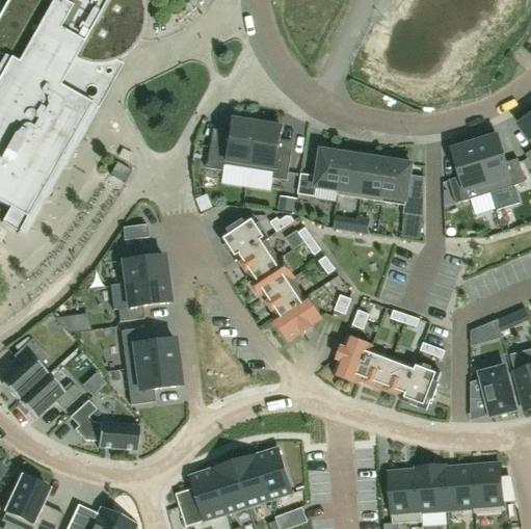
[(81,136),(82,135),(99,105),(77,93),(86,76),(94,61),(107,60),(114,58),(118,56),(129,49),(137,40),(138,37),(143,28),(145,16),(144,3),(143,0),(6,0),(0,12),(0,52),(3,54),(0,59),(0,201),(9,206),(6,213),(30,227),(65,163),(65,164),(81,136)]
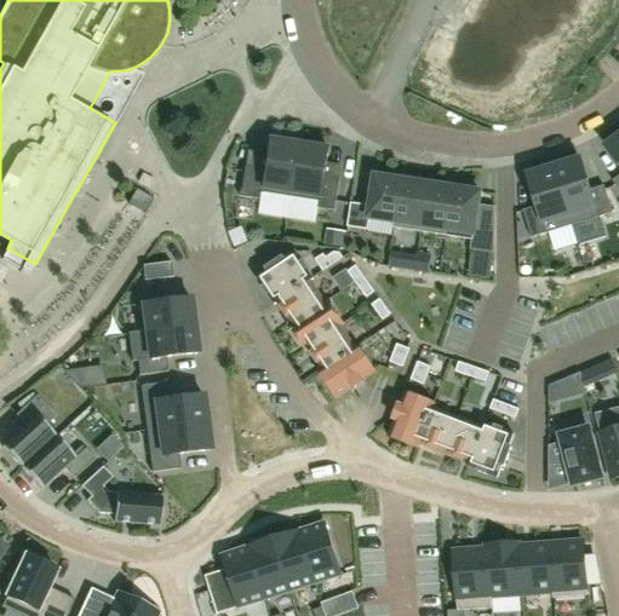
[(514,62),(531,70),(562,0),(470,0),(466,7),(473,10),(456,46),(510,72),(514,62)]
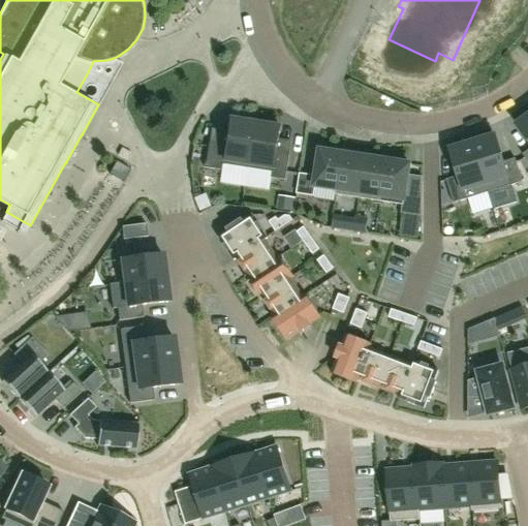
[(397,87),(420,98),(430,78),(406,66),(397,87)]
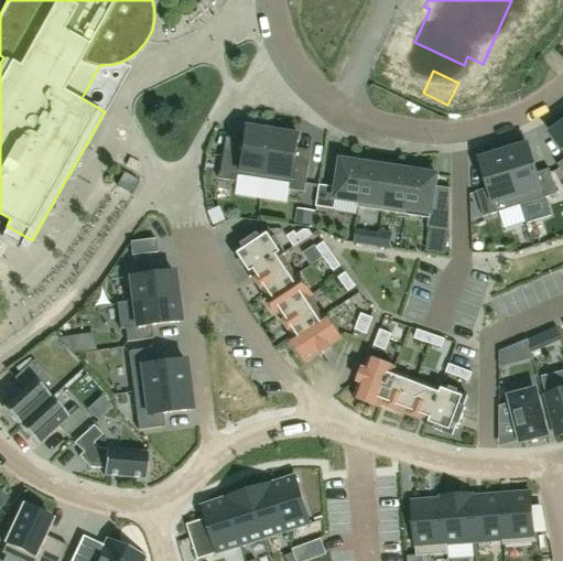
[(562,121),(550,132),(562,149),(562,158),(555,163),(562,173),(562,121)]
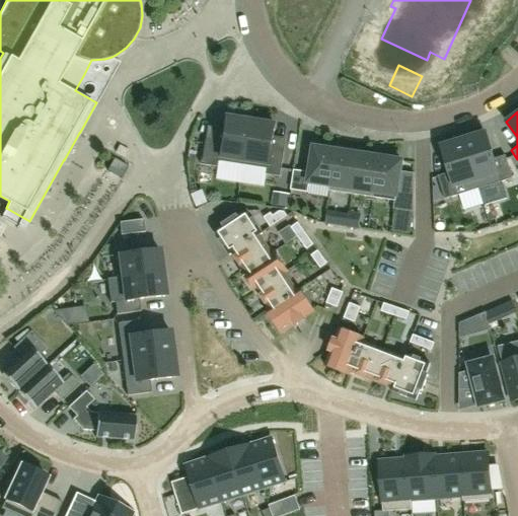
[(219,141),(203,138),(199,162),(217,165),(218,159),(242,163),(248,119),(223,115),(219,141)]
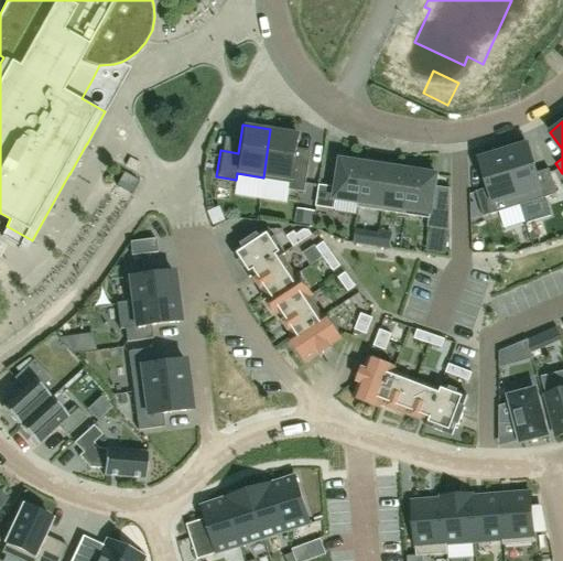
[(288,187),(303,190),(307,164),(293,162),(298,133),(270,129),(263,177),(289,182),(288,187)]
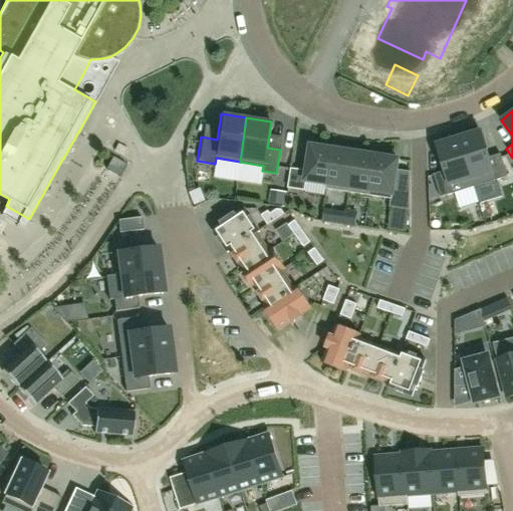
[(488,156),(480,131),(458,137),(473,185),(506,175),(500,152),(488,156)]
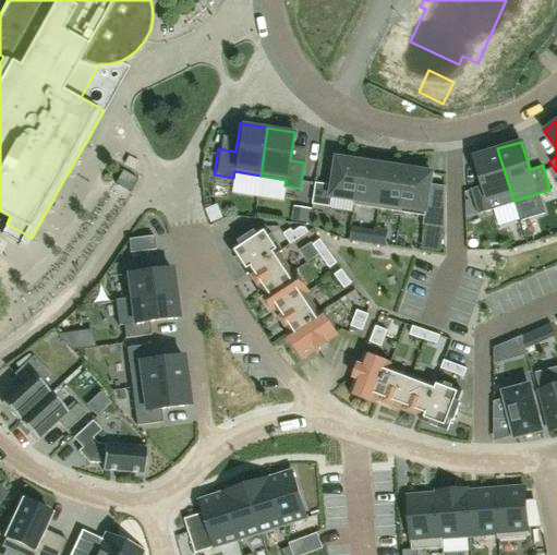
[(513,201),(497,148),(473,156),(483,183),(470,188),(477,212),(513,201)]
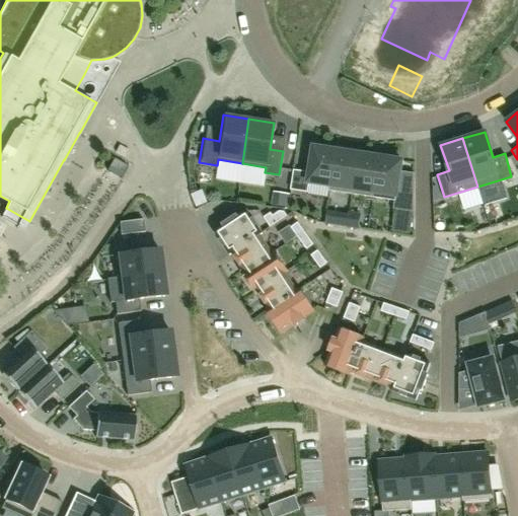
[(126,154),(128,149),(129,147),(120,142),(119,144),(116,149),(126,154)]
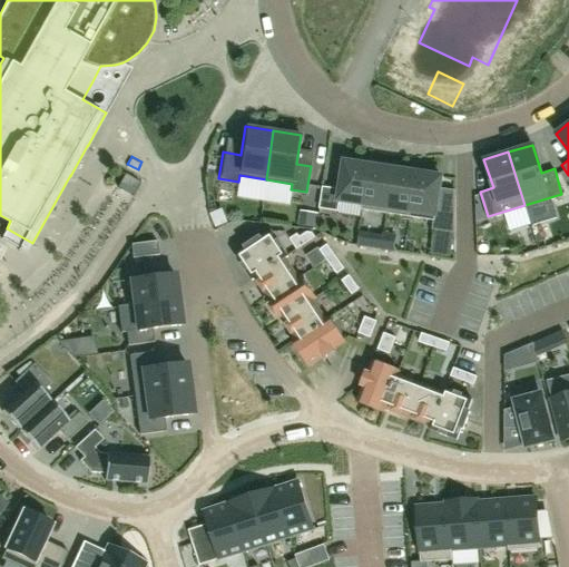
[(361,208),(369,164),(343,159),(340,187),(322,185),(319,206),(337,209),(339,198),(361,203),(361,207),(361,208)]
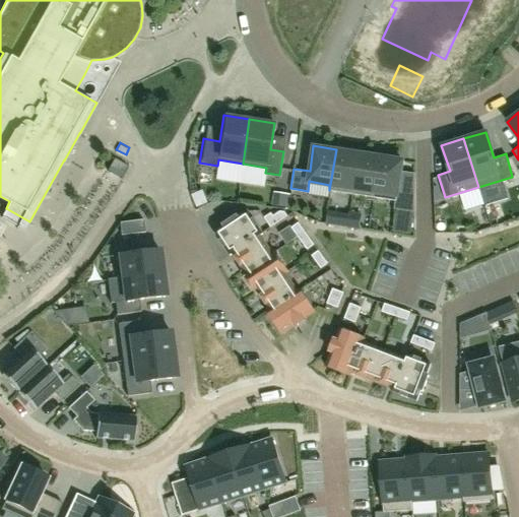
[(358,152),(336,149),(329,190),(351,193),(358,152)]
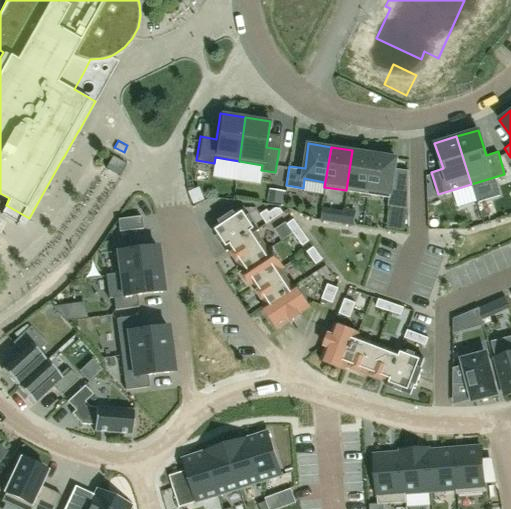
[(373,153),(352,150),(346,190),(367,193),(373,153)]
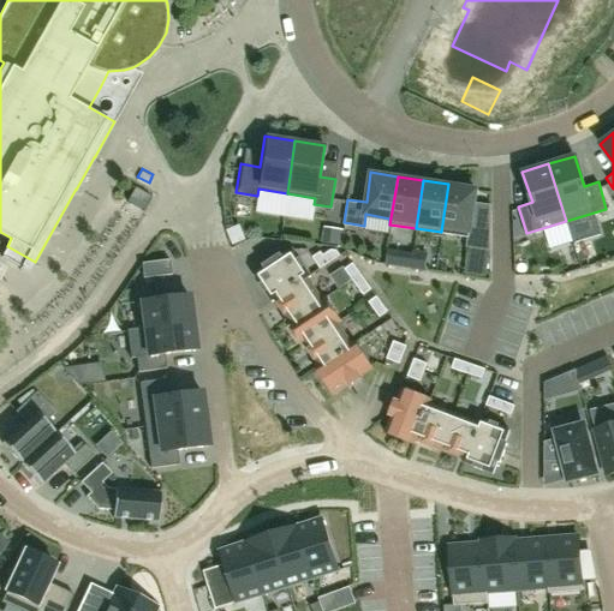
[(448,184),(441,232),(466,235),(465,245),(489,249),(489,203),(474,201),(475,189),(448,184)]
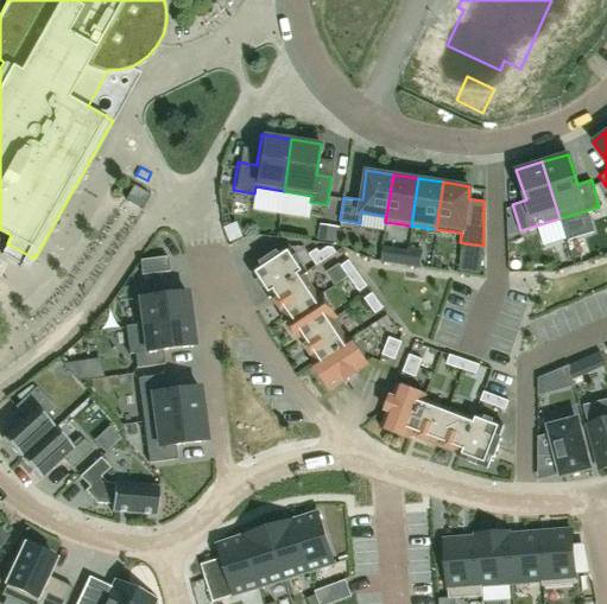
[(267,297),(271,294),(303,273),(307,271),(289,245),(277,252),(276,250),(259,261),(261,264),(251,271),(267,297)]
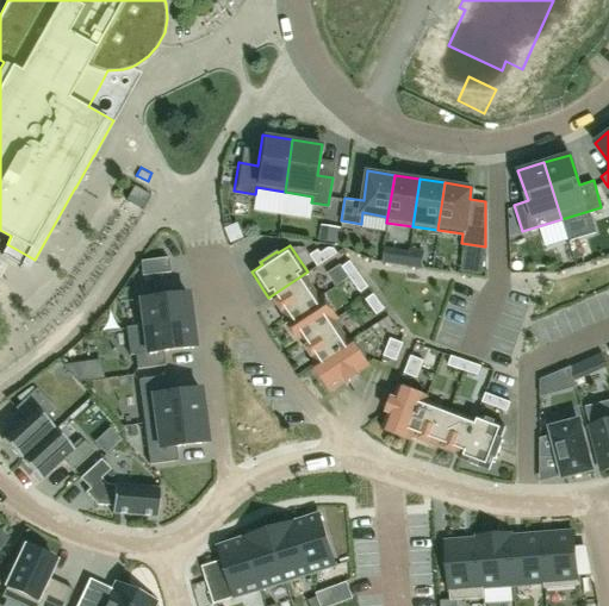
[(334,247),(328,247),(319,251),(324,260),(336,252),(334,247)]
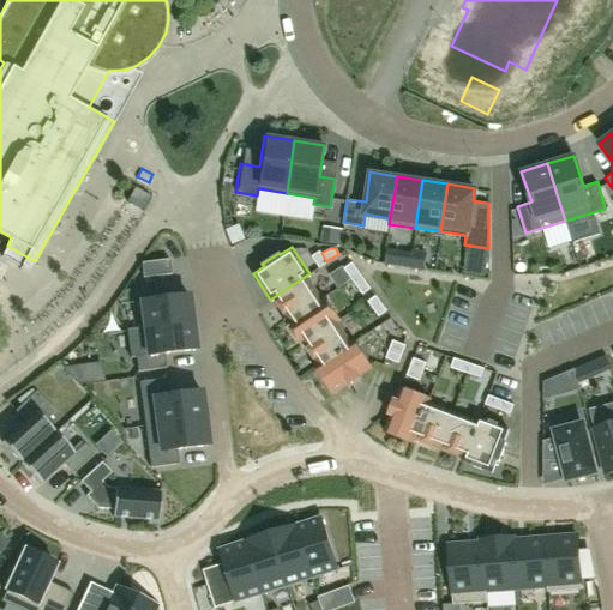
[(319,266),(326,261),(322,253),(319,249),(312,255),(319,266)]
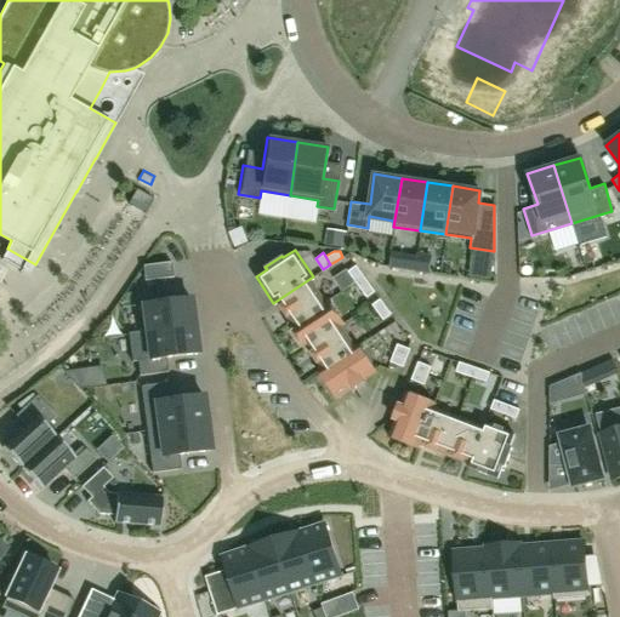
[(171,275),(170,260),(141,264),(143,279),(171,275)]
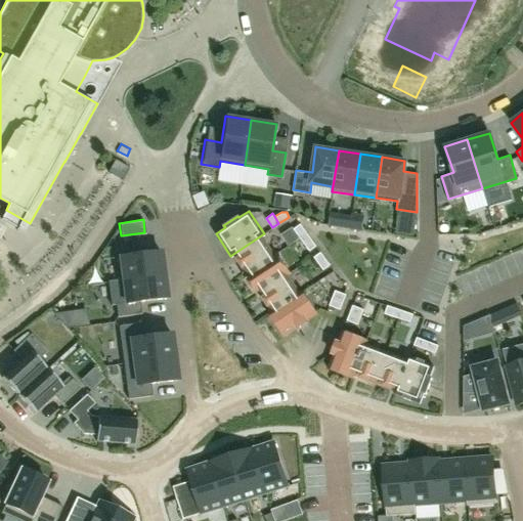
[(300,236),(306,232),(300,223),(297,224),(293,227),(300,236)]
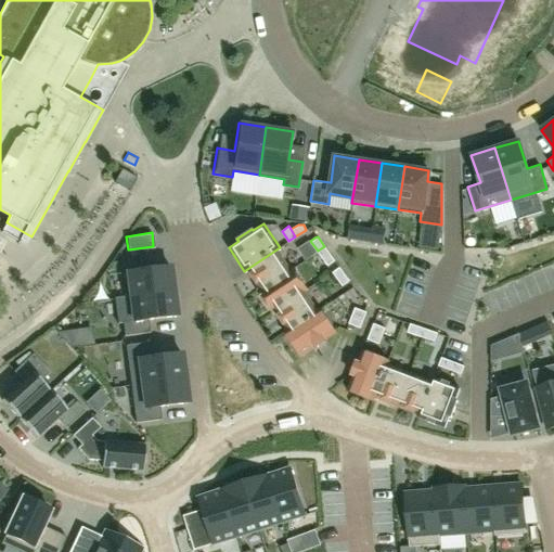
[(324,246),(318,251),(327,265),(334,259),(324,246)]
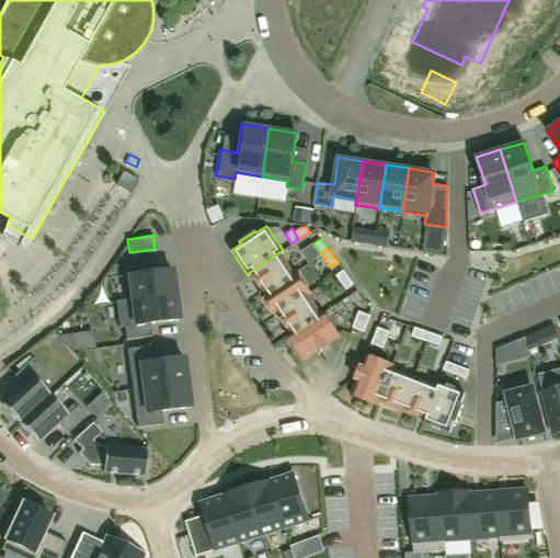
[(293,271),(292,271),(280,252),(250,272),(262,291),(293,271)]
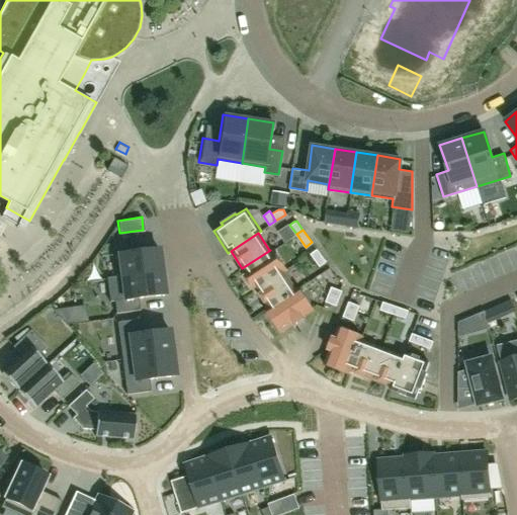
[(158,247),(117,252),(120,274),(120,275),(161,270),(158,247)]
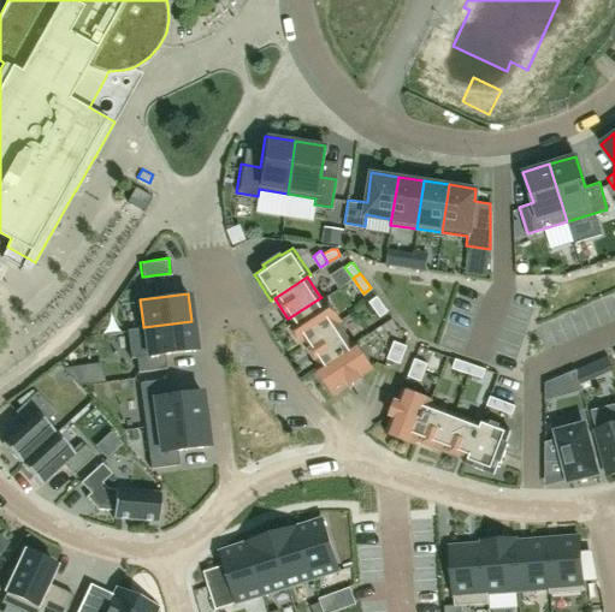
[(302,345),(305,344),(337,321),(337,322),(341,320),(324,295),(320,297),(321,297),(288,319),(285,320),(285,319),(284,320),(302,348),(303,346),(302,345)]
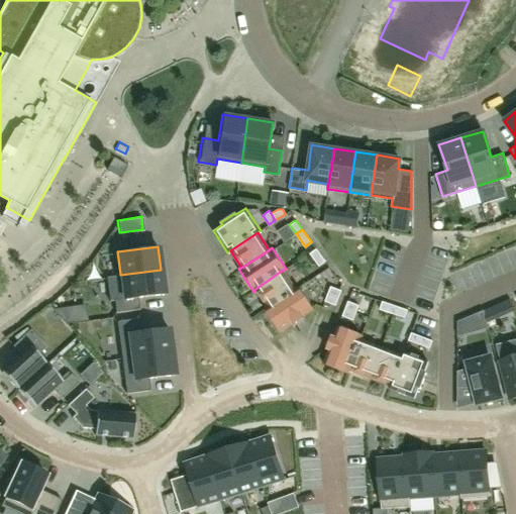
[(316,247),(309,252),(318,265),(325,261),(316,247)]
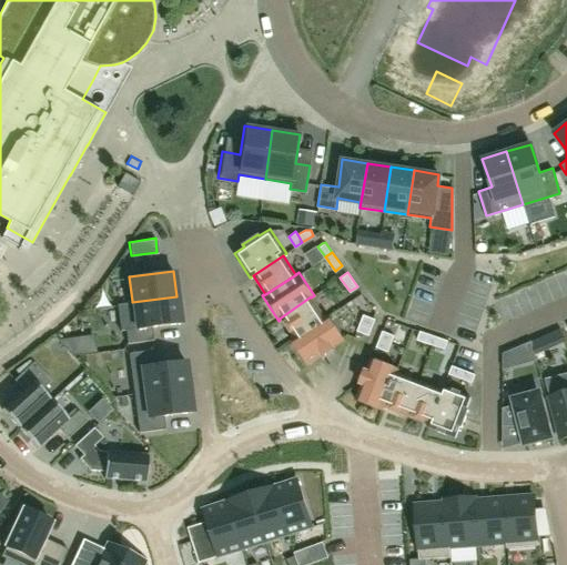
[(127,302),(117,303),(120,329),(124,329),(127,342),(152,339),(151,325),(180,322),(176,296),(132,302),(132,301),(127,302)]
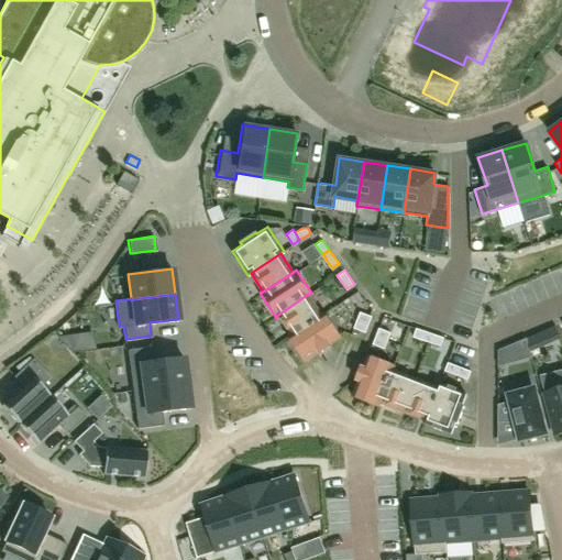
[(290,333),(320,314),(308,295),(308,294),(278,315),(278,316),(290,333)]
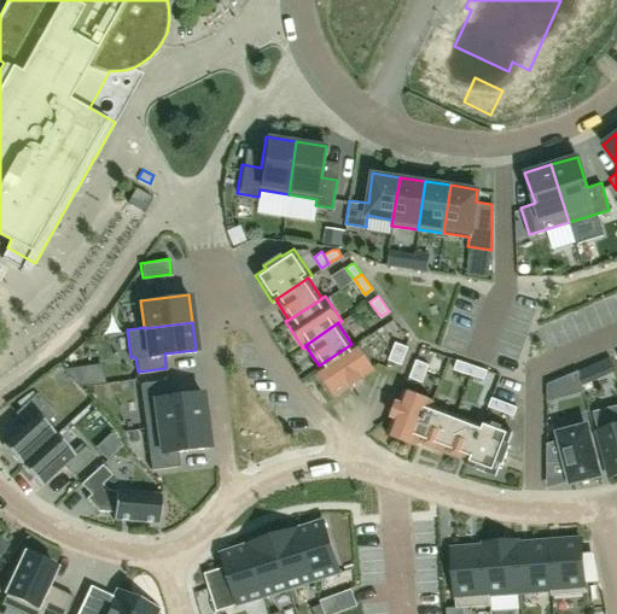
[(355,341),(351,344),(319,366),(316,368),(333,393),(348,384),(349,385),(361,376),(361,375),(372,367),(355,341)]
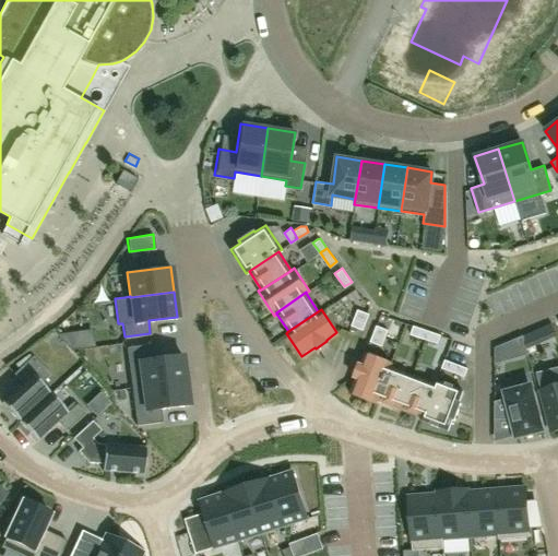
[(357,309),(354,317),(366,321),(368,314),(357,309)]
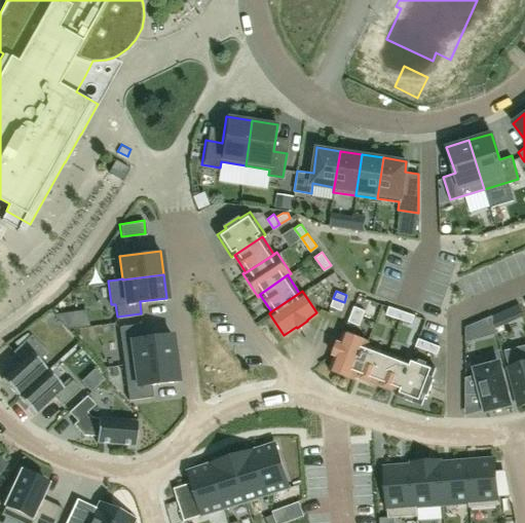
[(344,302),(333,298),(330,305),(341,309),(344,302)]
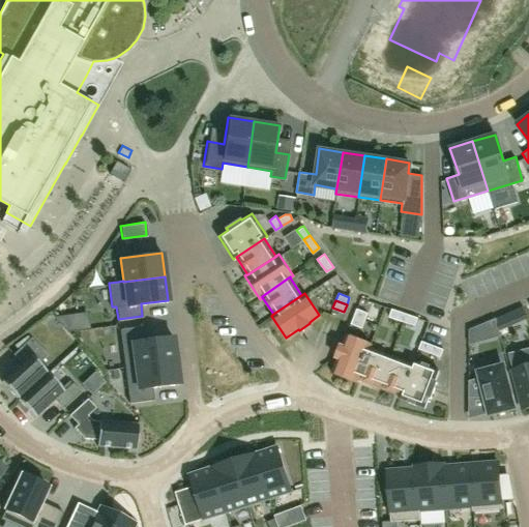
[(353,316),(364,320),(368,312),(356,308),(353,316)]
